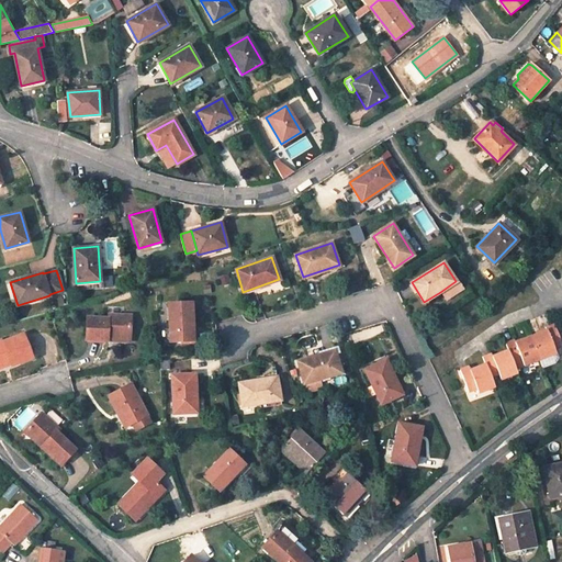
[(440,292),(445,300),(461,290),(456,281),(440,292)]
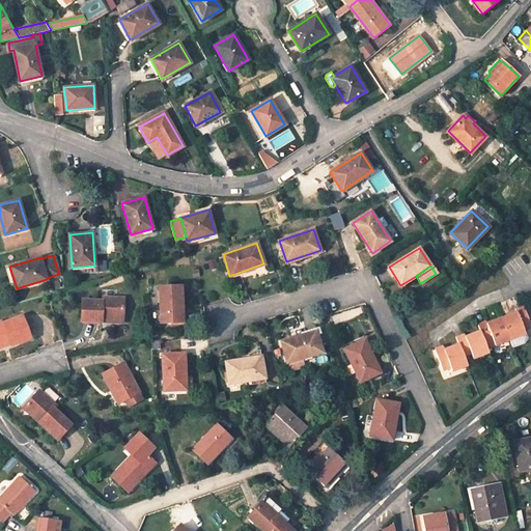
[(180,286),(159,287),(161,324),(183,322),(180,286)]
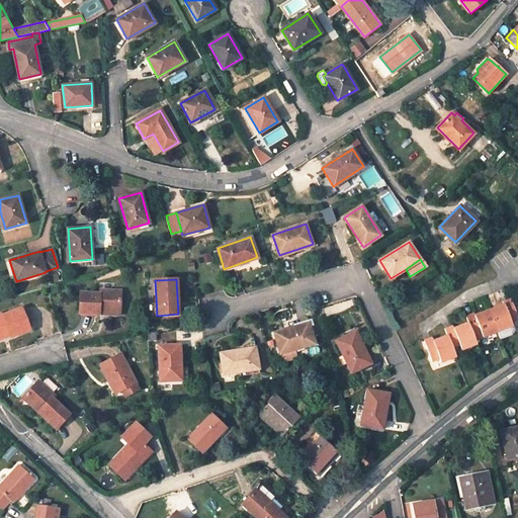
[(120,311),(121,290),(101,289),(101,293),(81,291),(80,313),(100,314),(100,313),(101,310),(120,311)]
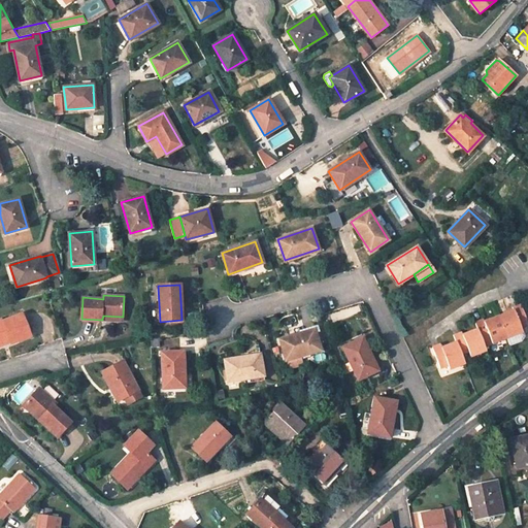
[(515,310),(500,317),(507,337),(510,344),(522,339),(524,335),(521,327),(527,325),(527,321),(521,304),(513,307),(515,310)]
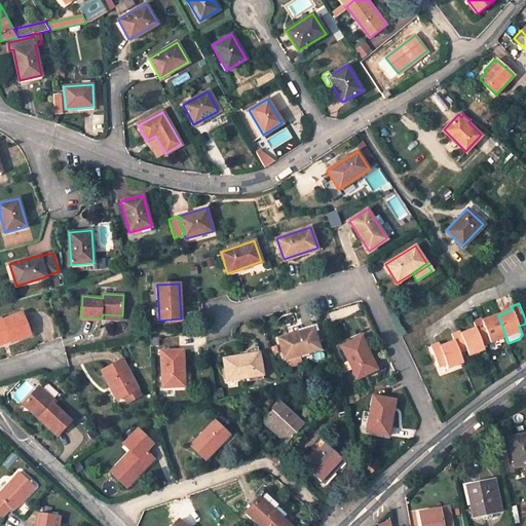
[(30,334),(22,312),(1,320),(1,318),(0,317),(0,343),(9,340),(10,342),(30,334)]
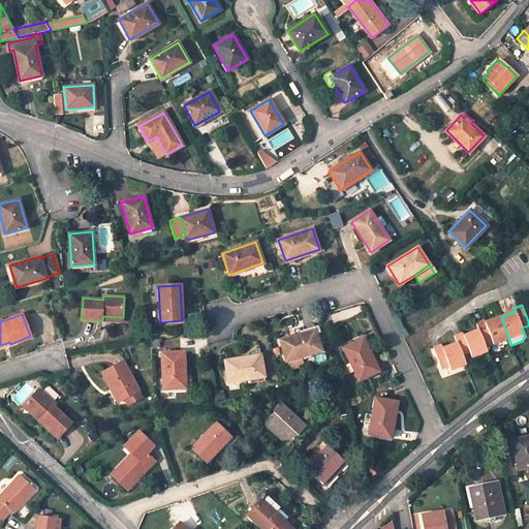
[(484,343),(492,340),(493,344),(508,338),(501,317),(486,322),(485,319),(476,322),(478,330),(484,343)]
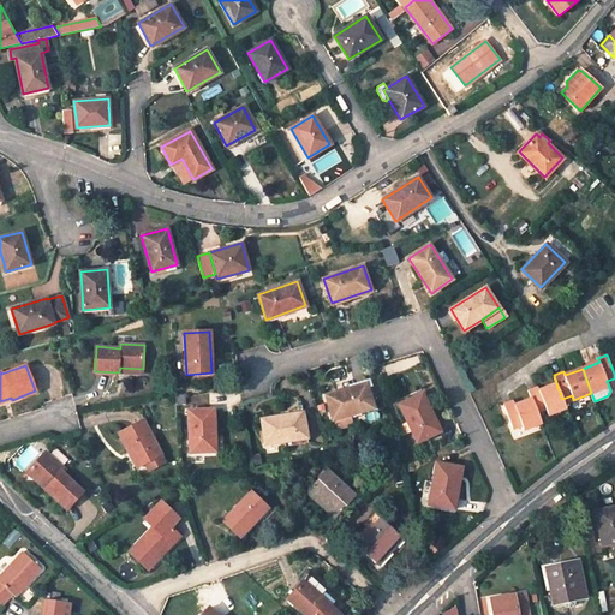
[(366,383),(327,395),(334,419),(374,407),(366,383)]
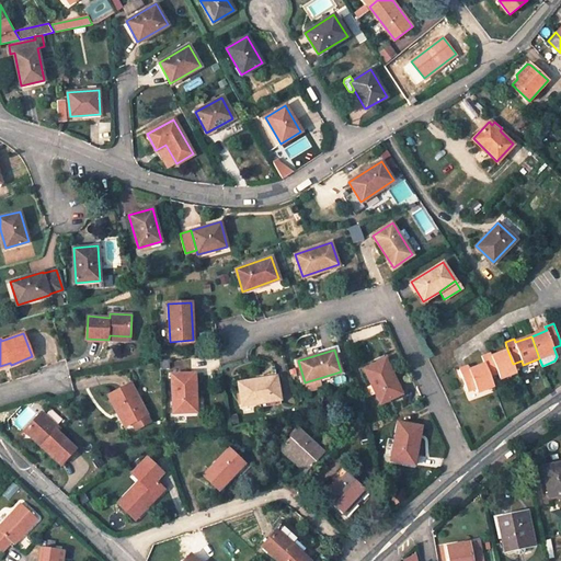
[(500,378),(516,371),(513,364),(507,350),(491,356),(490,352),(481,355),(484,363),(490,377),(497,374),(500,378)]
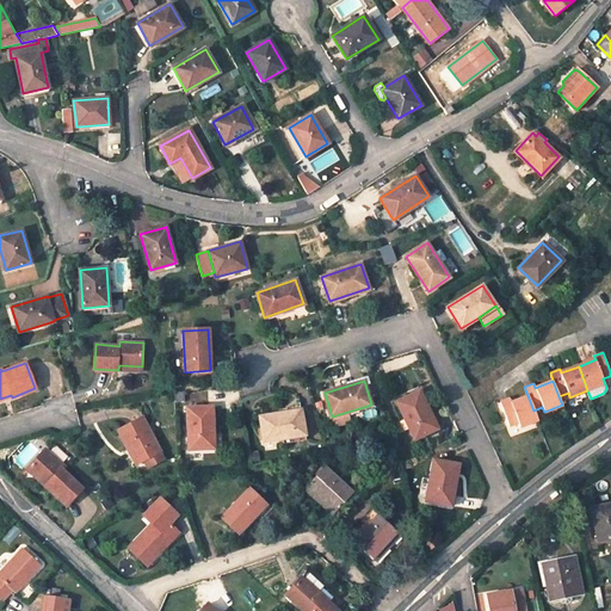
[(397,401),(414,438),(437,427),(420,392),(397,401)]
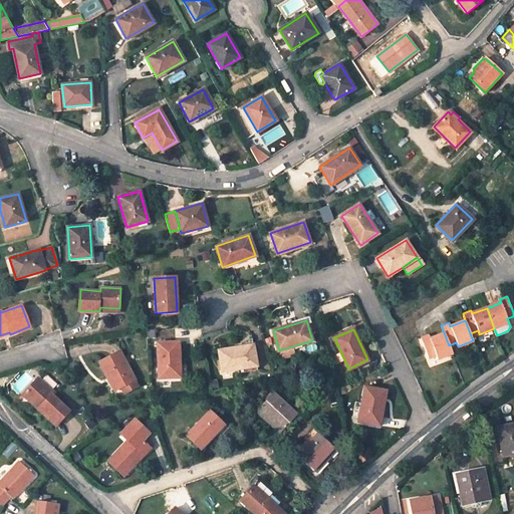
[(421,337),(429,357),(436,354),(438,358),(452,353),(449,345),(444,332),(430,338),(429,334),(421,337)]
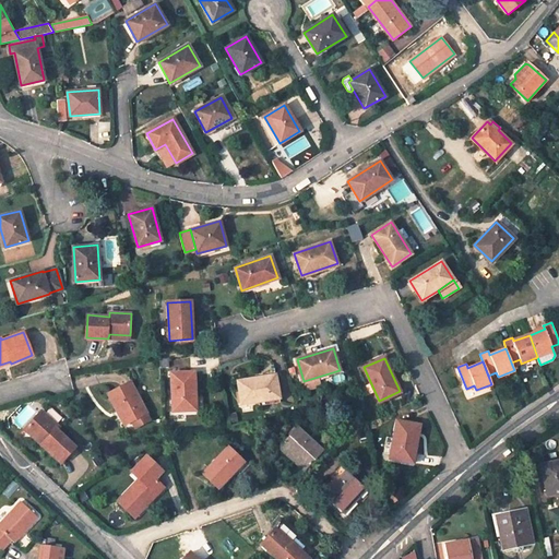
[(193,372),(170,373),(173,411),(195,409),(193,372)]
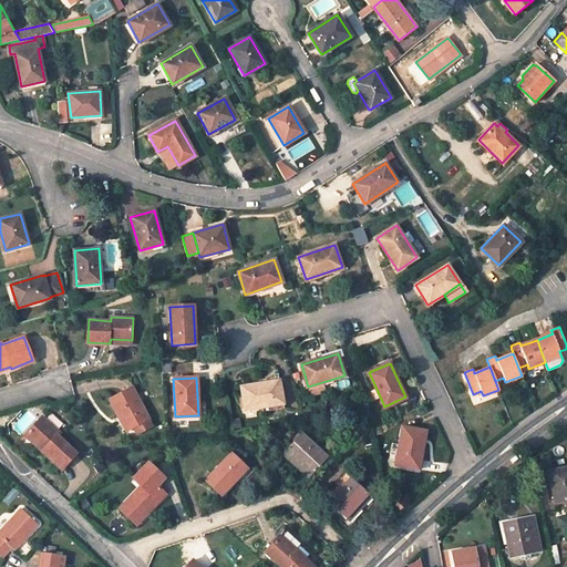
[(279,381),(241,388),(245,409),(282,403),(279,381)]
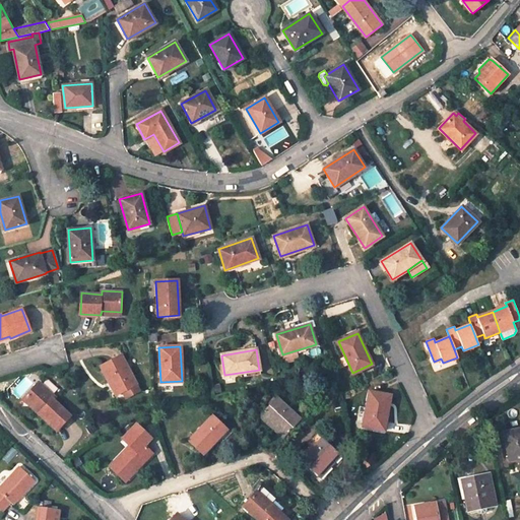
[(121,355),(100,366),(109,382),(112,380),(119,393),(123,391),(136,384),(121,355)]
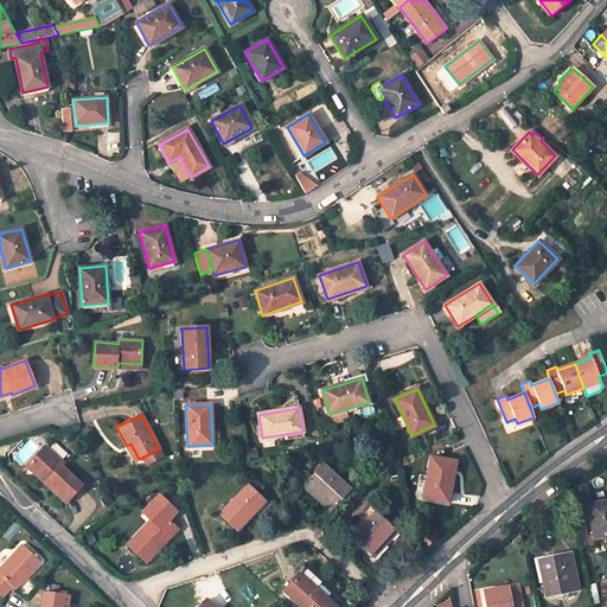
[(135,460),(139,459),(131,443),(127,446),(135,460)]
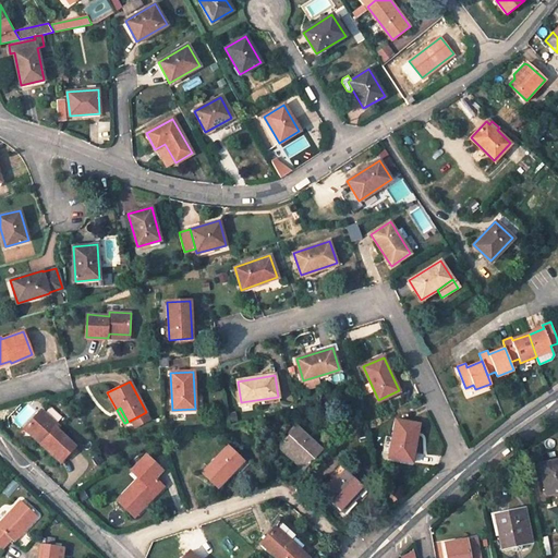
[(58,425),(40,410),(26,425),(43,440),(40,443),(60,461),(74,446),(56,428),(58,425)]
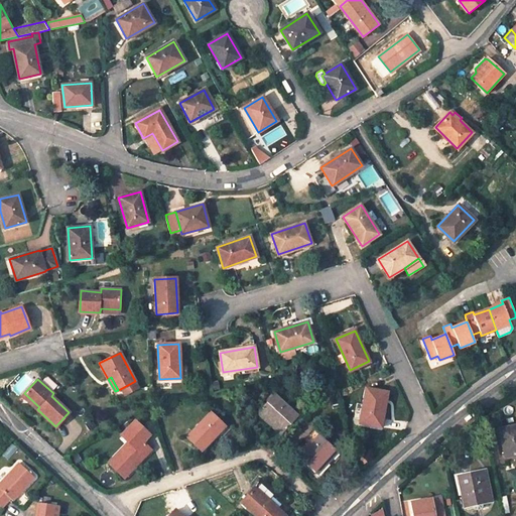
[(139,387),(135,381),(122,388),(125,394),(139,387)]
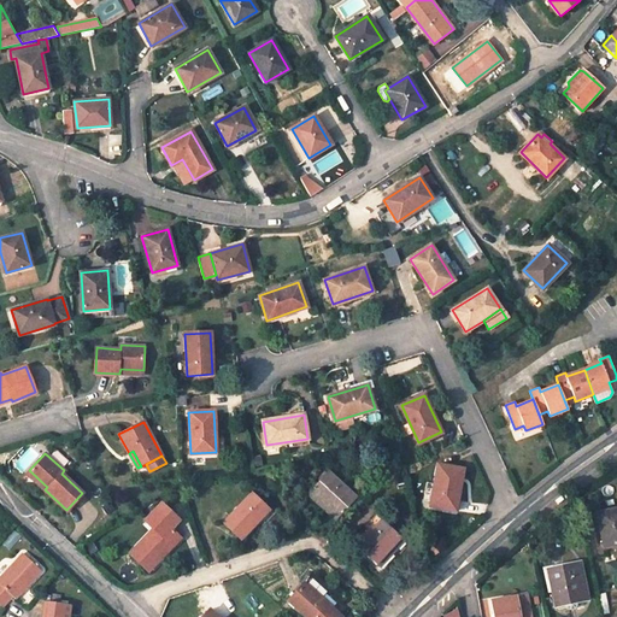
[(463,469),(438,464),(435,483),(433,494),(432,505),(456,510),(463,469)]
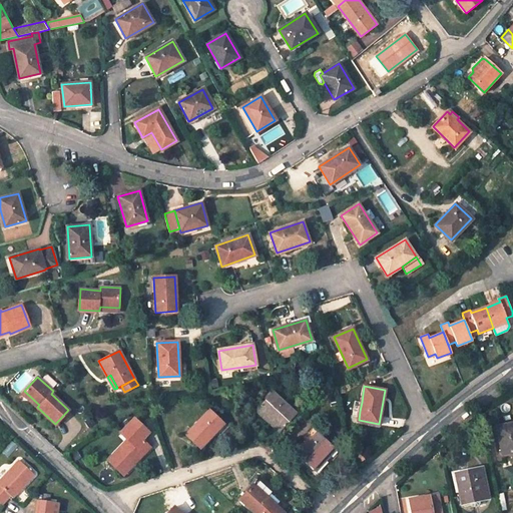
[(22,393),(37,407),(39,405),(24,391),(22,393)]
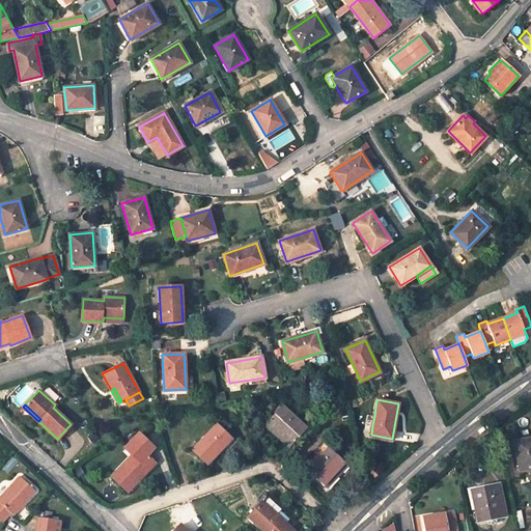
[(282,406),(264,424),(271,430),(273,428),(290,444),(306,427),(282,406)]
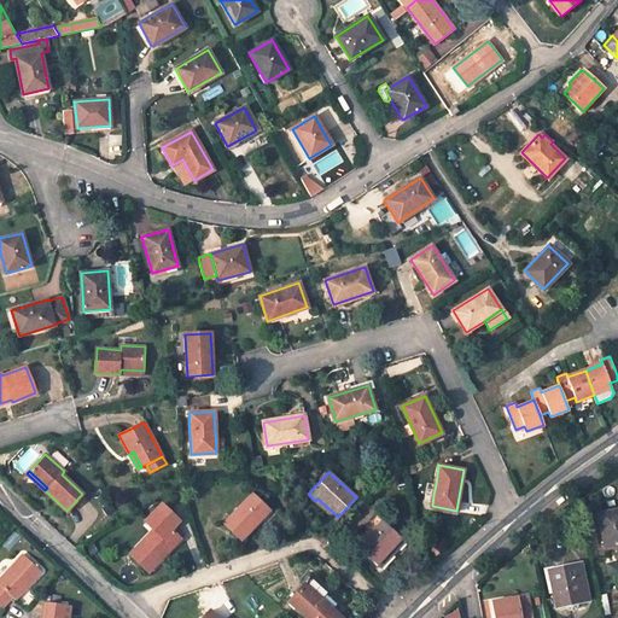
[(251,494),(225,523),(242,540),(269,511),(251,494)]
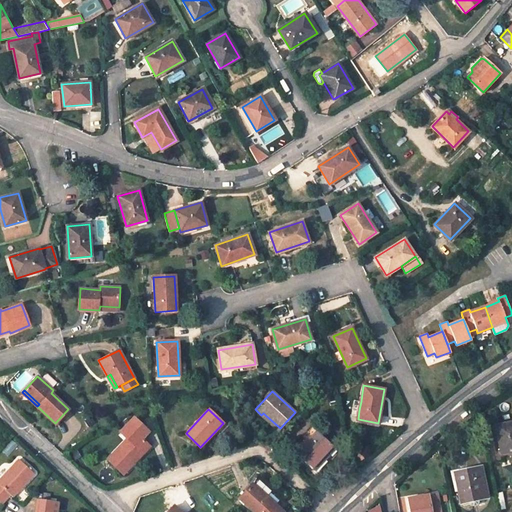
[(278,431),(280,428),(263,413),(261,415),(278,431)]
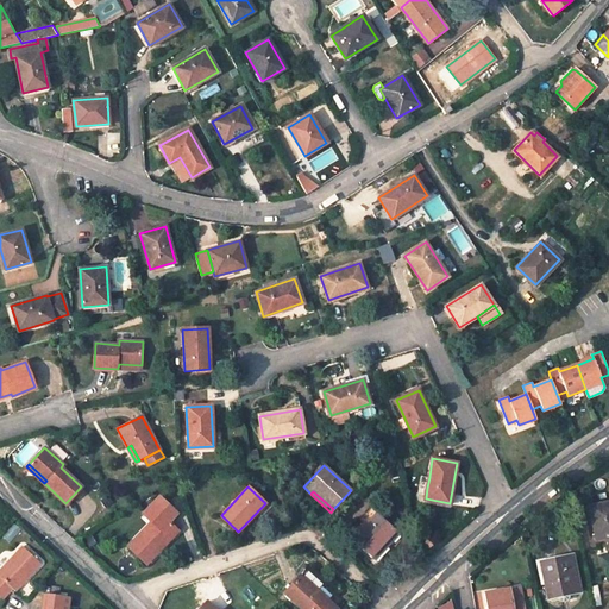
[(152,522),(129,547),(146,563),(177,529),(168,520),(176,512),(159,497),(144,515),(152,522)]
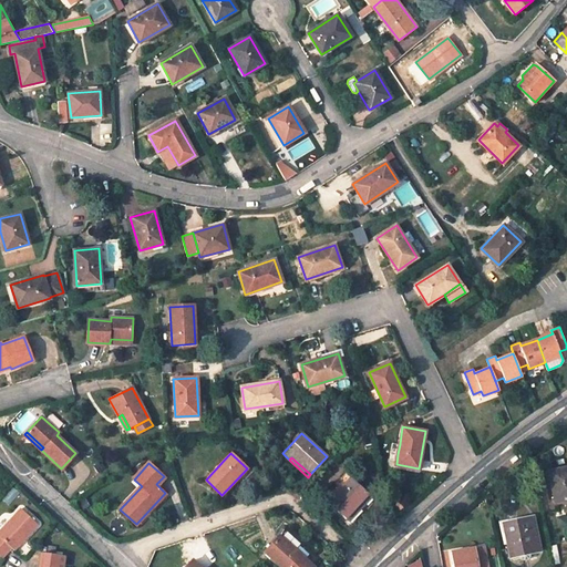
[(566,466),(548,471),(555,502),(566,498),(566,466)]
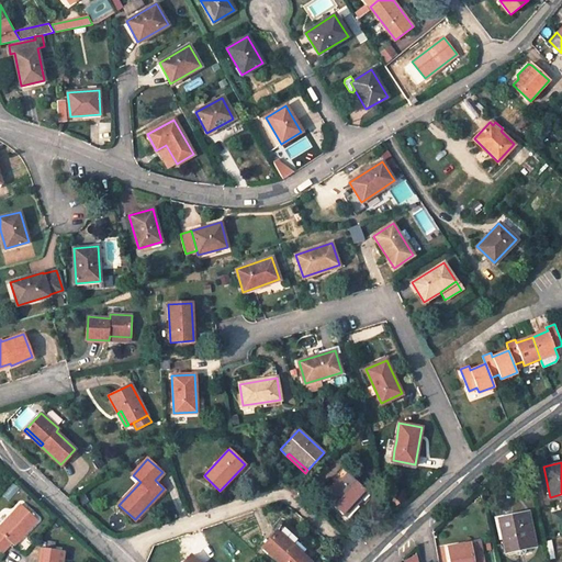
[(347,473),(325,497),(343,514),(358,496),(364,489),(347,473)]
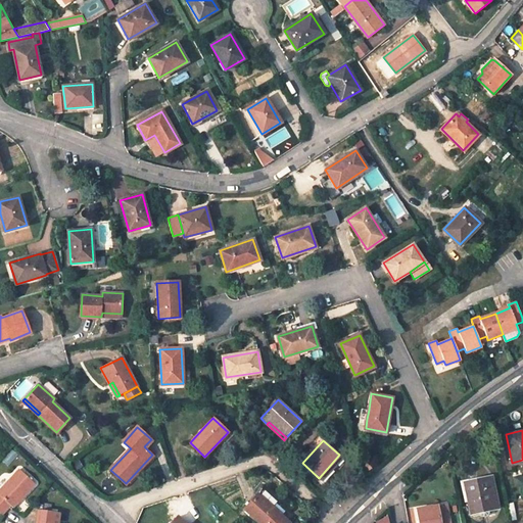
[(319,478),(322,481),(336,465),(333,462),(319,478)]
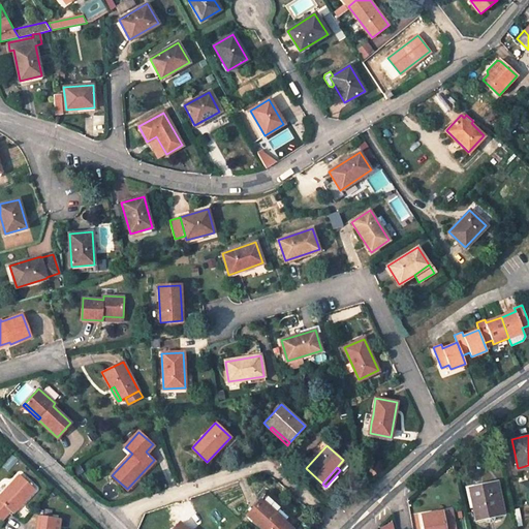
[(35,489),(20,474),(0,495),(0,518),(2,520),(10,510),(12,512),(35,489)]
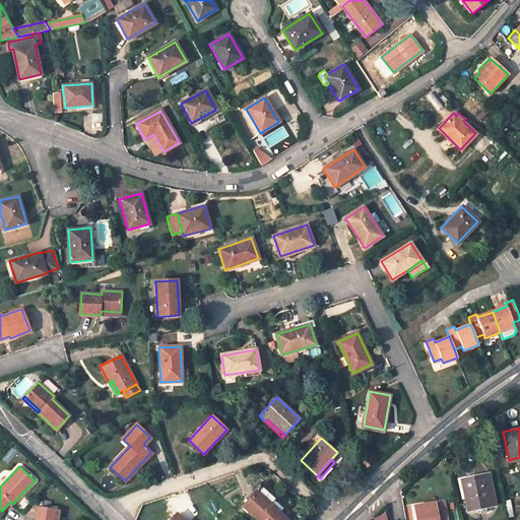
[(489,473),(461,479),(467,510),(496,505),(489,473)]
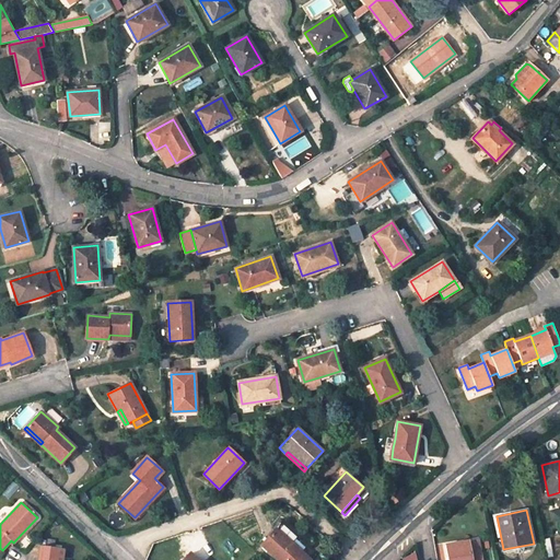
[(294,535),(281,523),(261,545),(278,559),(310,559),(289,541),(294,535)]
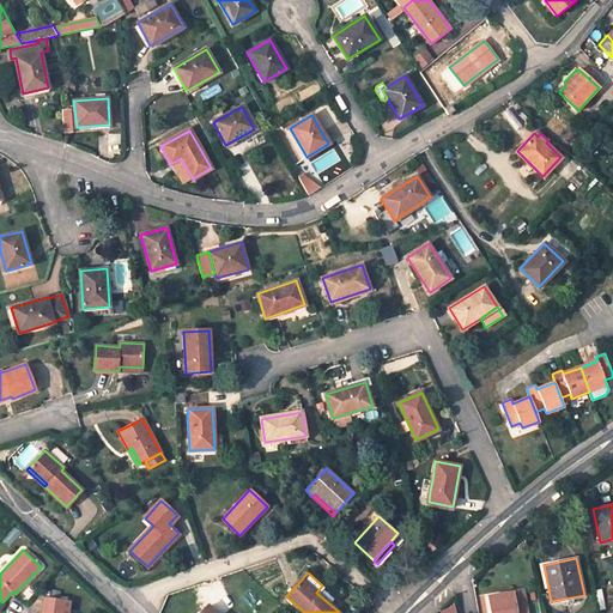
[(528,612),(525,589),(487,596),(491,612),(528,612)]
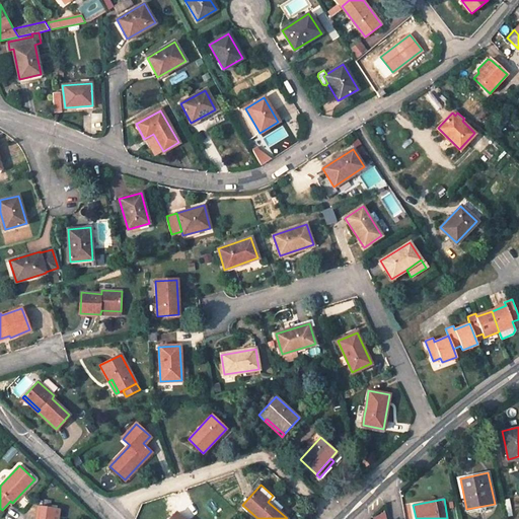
[(58,518),(59,509),(38,505),(35,518),(58,518)]
